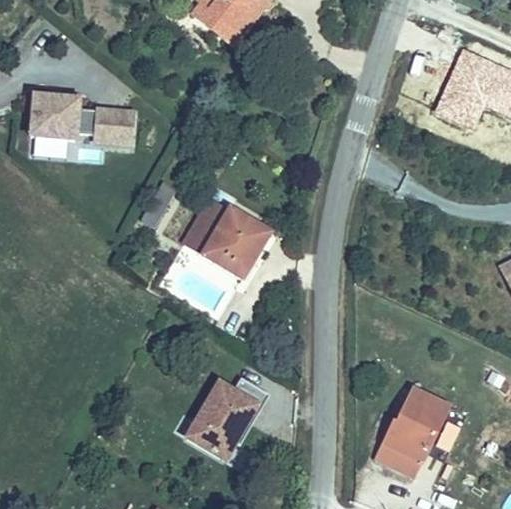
[(246,0),(257,6),(262,0),(196,0),(188,10),(217,35),(246,0)]
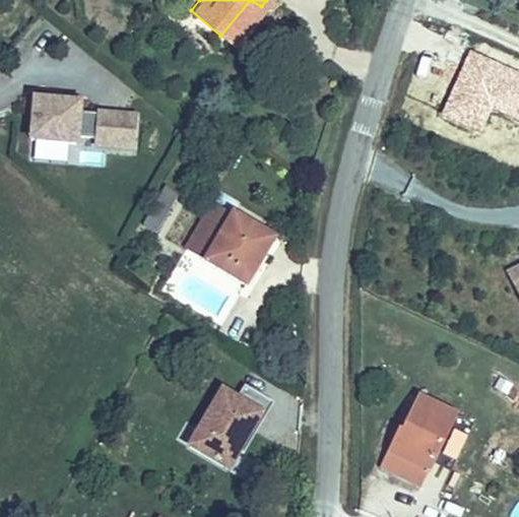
[(230,44),(261,6),(250,0),(220,36),(230,44)]
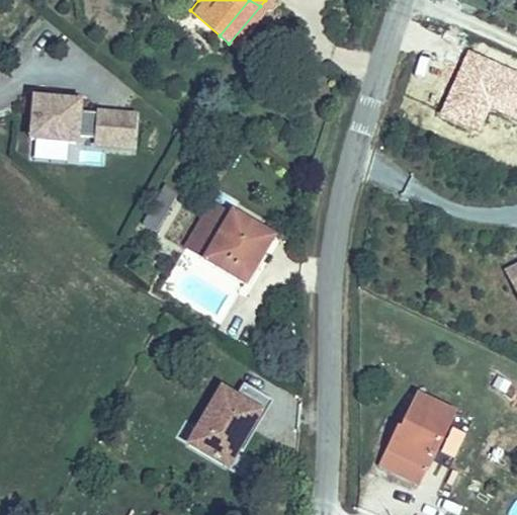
[(137,147),(139,114),(83,110),(84,102),(38,99),(35,140),(82,143),(82,136),(102,138),(102,145),(137,147)]
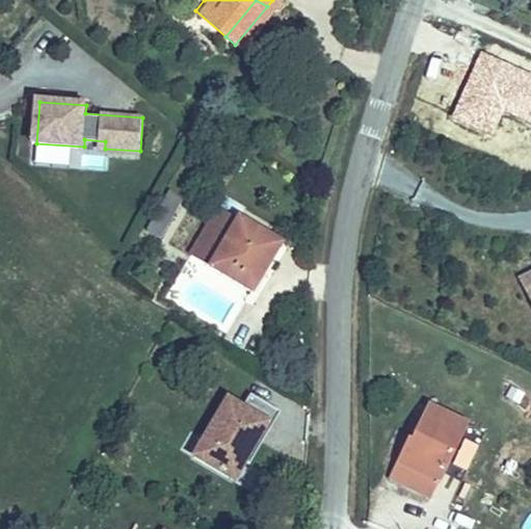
[(164,187),(144,229),(161,236),(181,194),(164,187)]
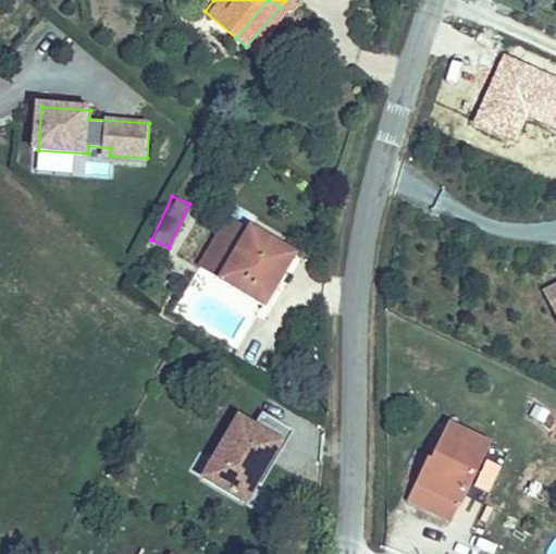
[(292,250),(221,212),(192,261),(264,303),(292,250)]
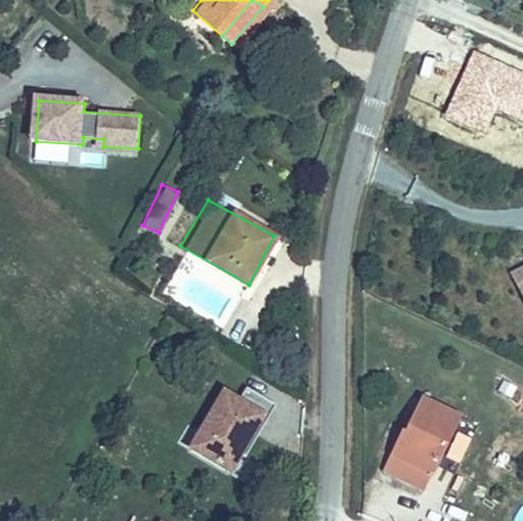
[(522,268),(511,274),(522,298),(522,268)]
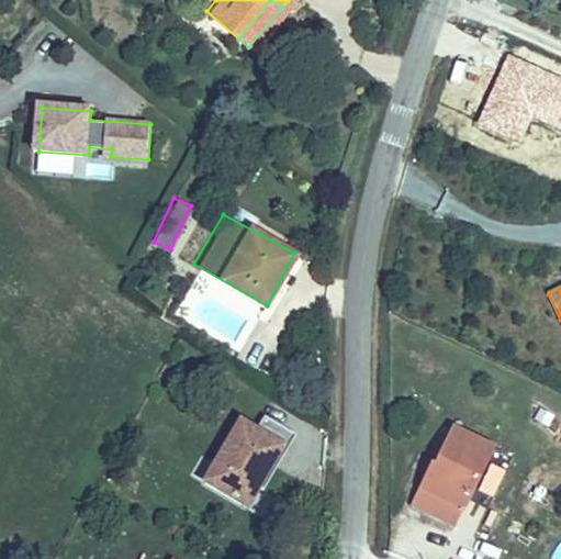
[(278,435),(237,414),(206,477),(247,499),(278,435)]
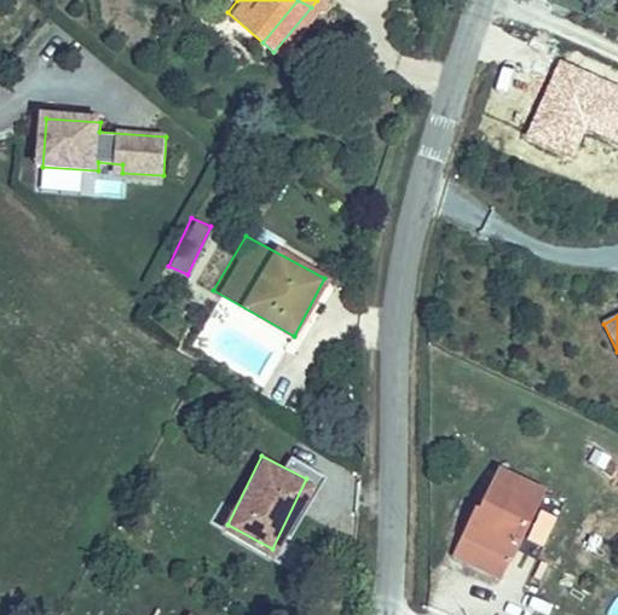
[(544,487),(502,463),(472,514),(466,511),(458,523),(475,533),(467,552),(496,570),(544,487)]
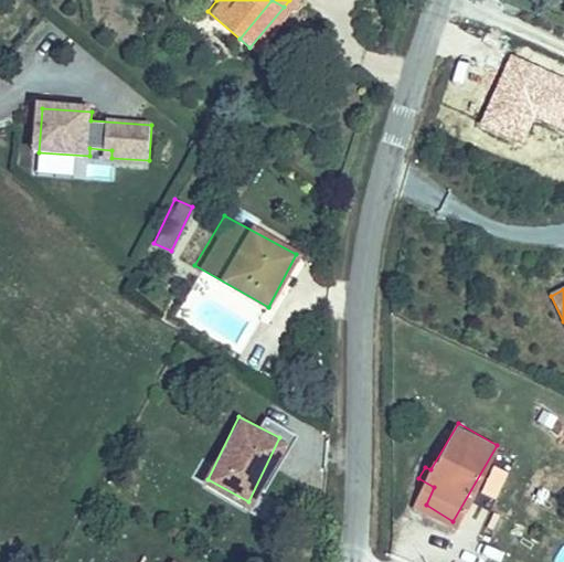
[(434,487),(418,478),(408,494),(426,505),(434,487)]
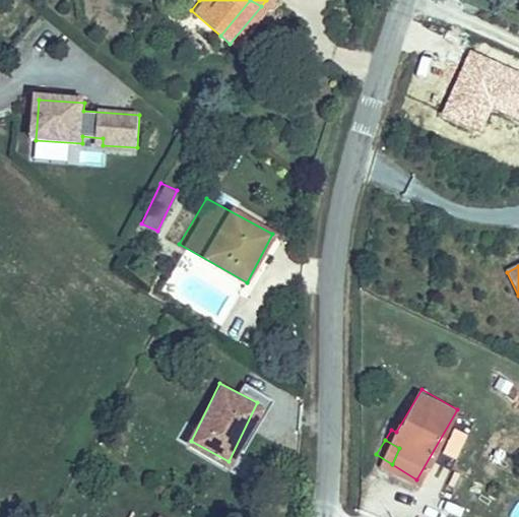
[(510,515),(513,516),(518,516),(518,501),(510,515)]
